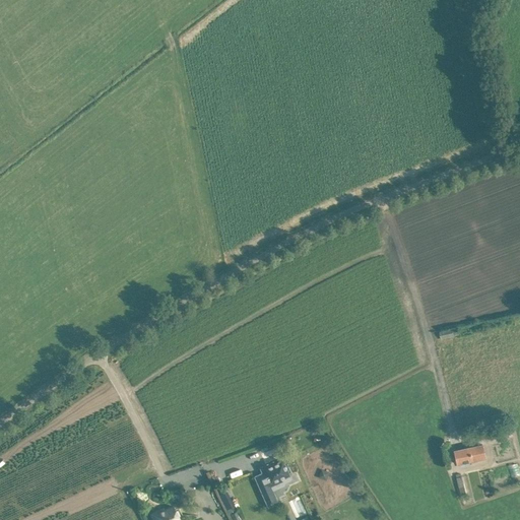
[(452,329),(439,332),(441,340),(453,337),(453,336),(452,329)]
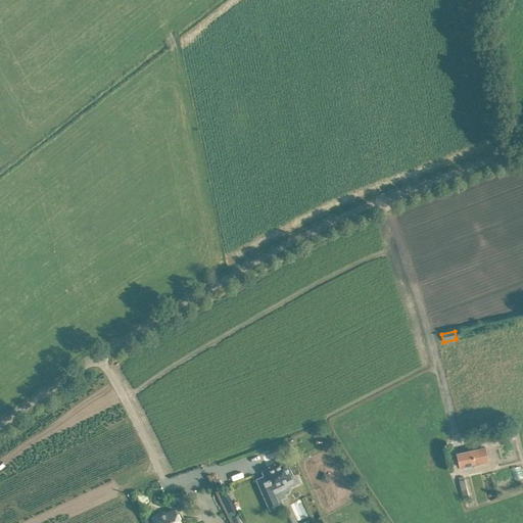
[(515,432),(500,435),(502,442),(505,441),(506,445),(513,443),(512,439),(516,438),(515,432)]
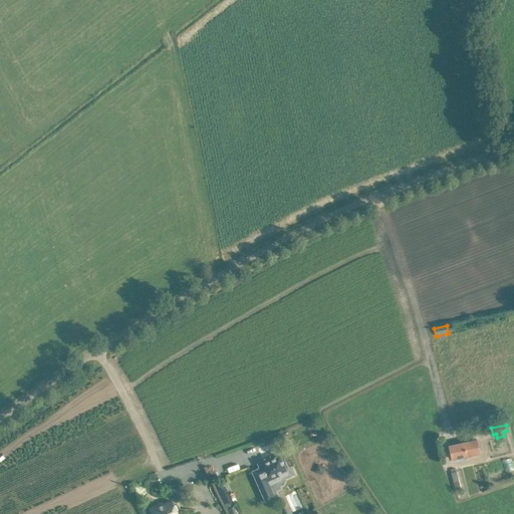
[(450,446),(453,459),(462,457),(480,453),(477,440),(450,446)]
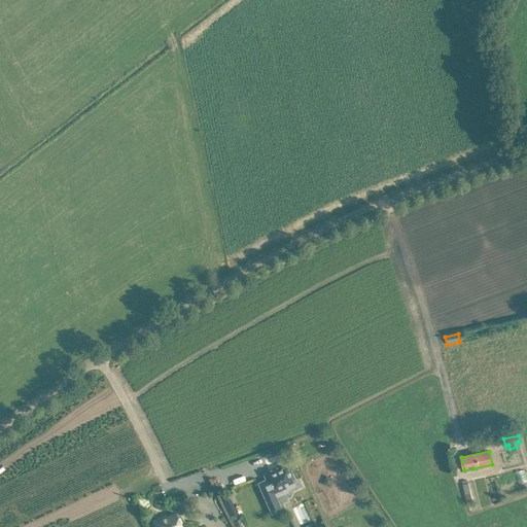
[(265,475),(266,477),(267,480),(259,483),(273,513),(281,508),(277,497),(289,492),(290,489),(295,487),(287,467),(279,470),(278,468),(270,472),(265,475)]
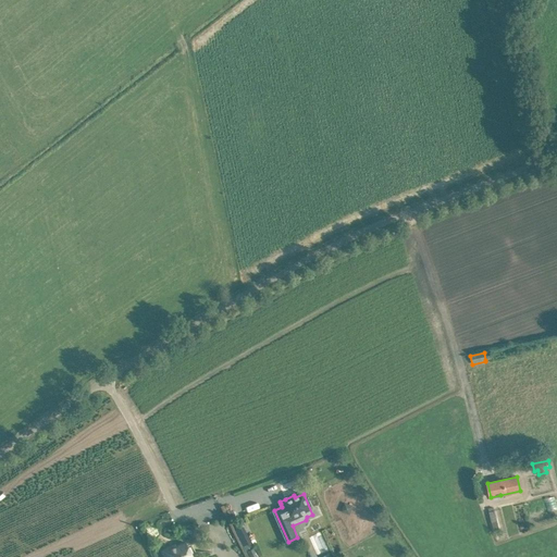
[(500,525),(511,522),(506,505),(496,508),(500,525)]
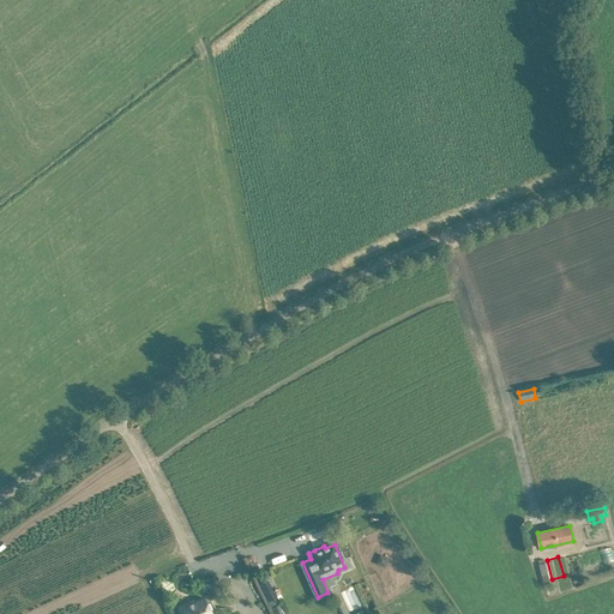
[(545,559),(537,560),(541,575),(547,573),(545,559)]
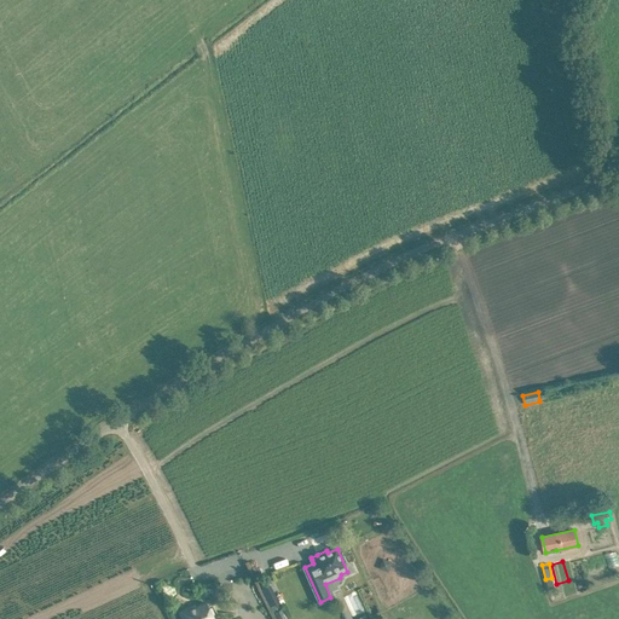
[(271,585),(281,603),(288,599),(279,582),(271,585)]
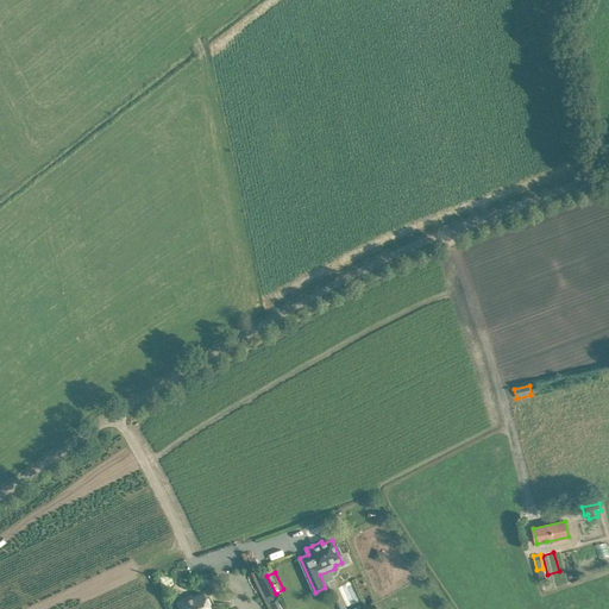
[(257,581),(267,597),(275,592),(267,576),(257,581)]
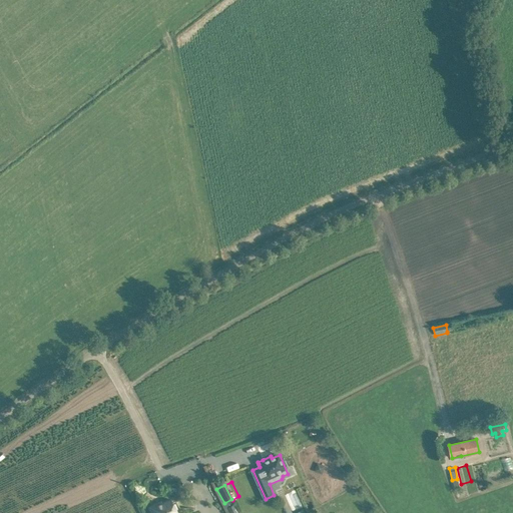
[(177,512),(176,510),(177,508),(175,504),(173,504),(171,499),(151,509),(152,512),(177,512)]
